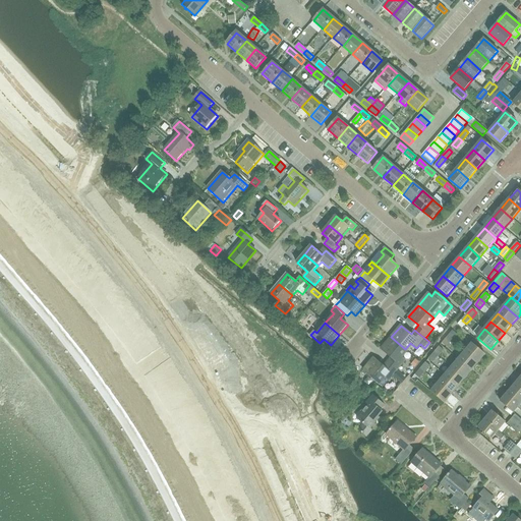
[(448,338),(452,341),(457,335),(453,331),(448,338)]
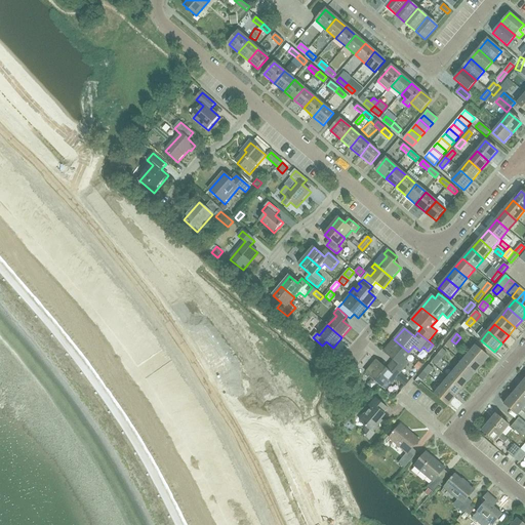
[(394,360),(390,365),(400,373),(408,363),(403,359),(408,352),(394,339),(384,352),(394,360)]
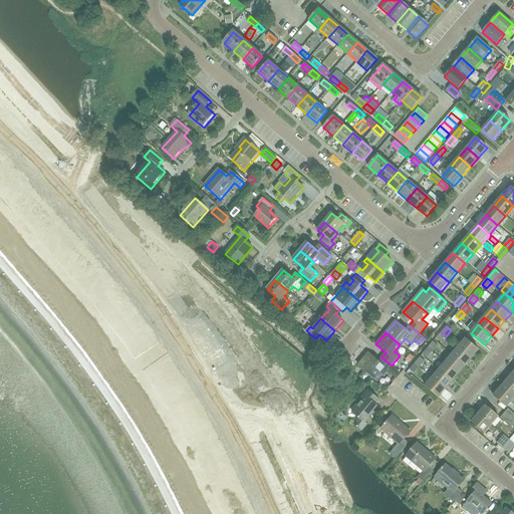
[(446,336),(442,333),(437,338),(441,342),(446,336)]
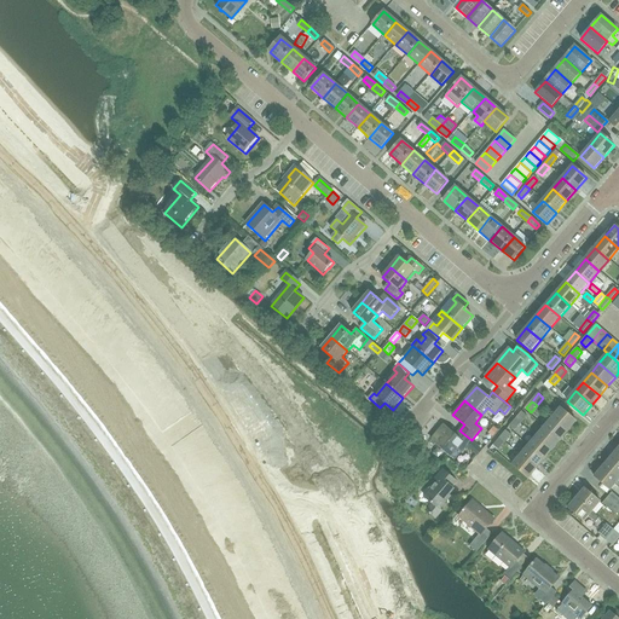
[(553,418),(568,432),(577,422),(561,409),(553,418)]
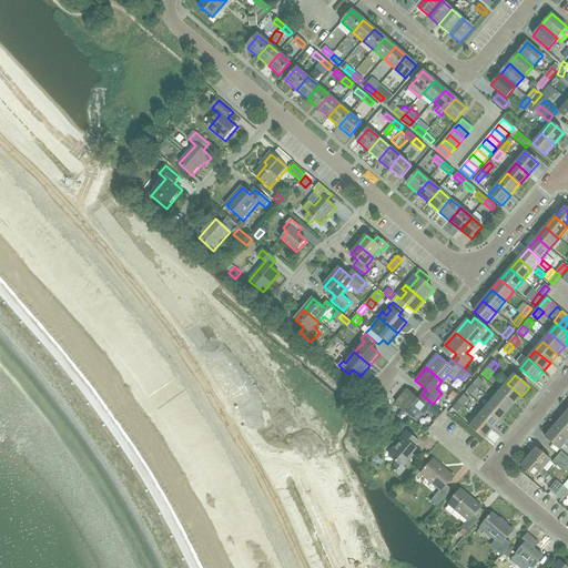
[(474,385),(478,388),(484,382),(479,378),(474,385)]
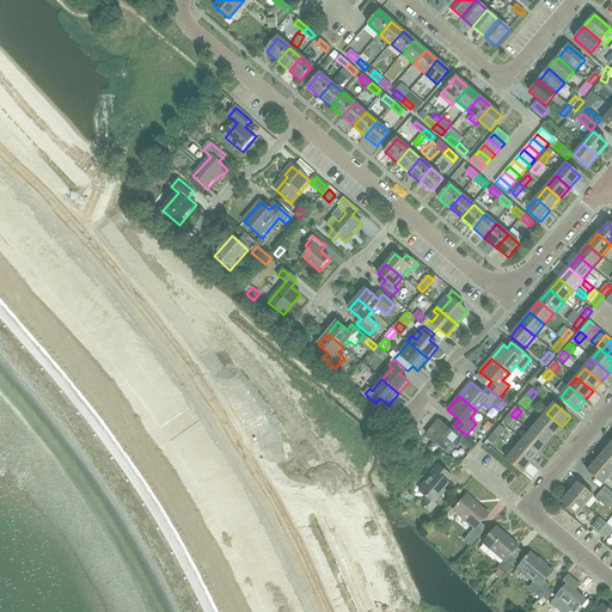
[(538,422),(555,436),(562,427),(546,414),(538,422)]
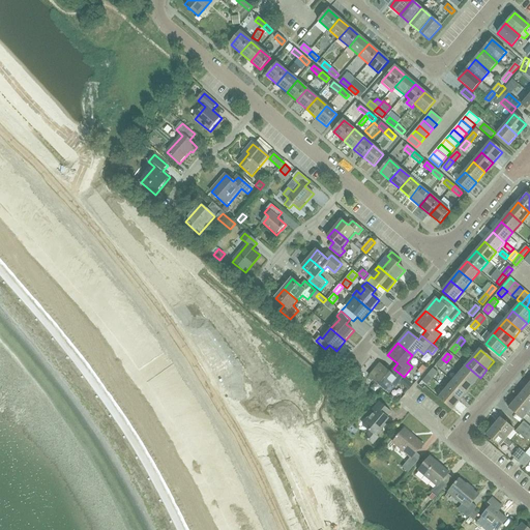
[(446,362),(442,359),(437,365),(441,369),(446,362)]
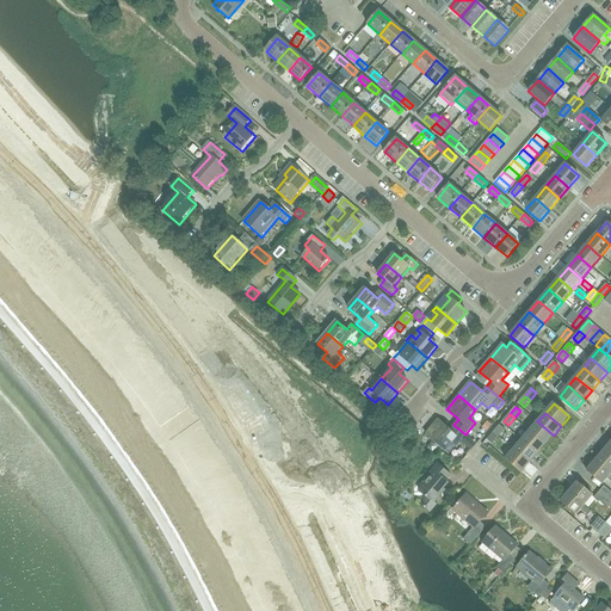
[(438,420),(426,433),(443,448),(449,440),(456,446),(461,440),(471,450),(476,444),(476,443),(466,434),(454,425),(450,430),(438,420)]
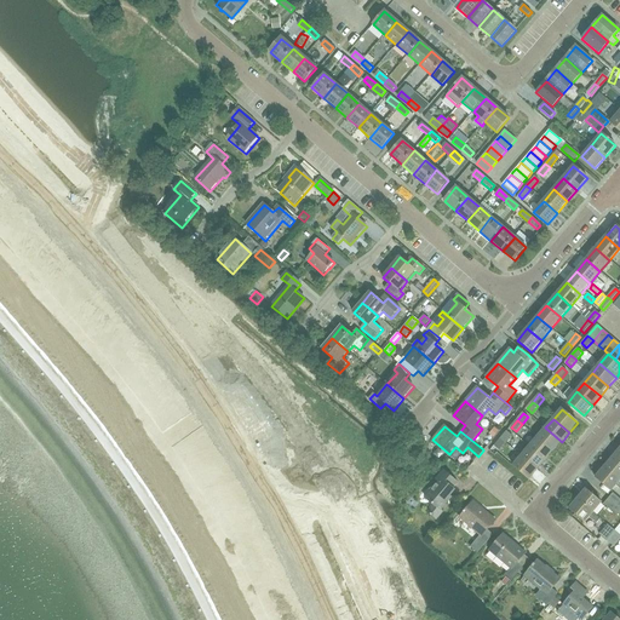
[(499,431),(494,428),(489,434),(494,438),(499,431)]
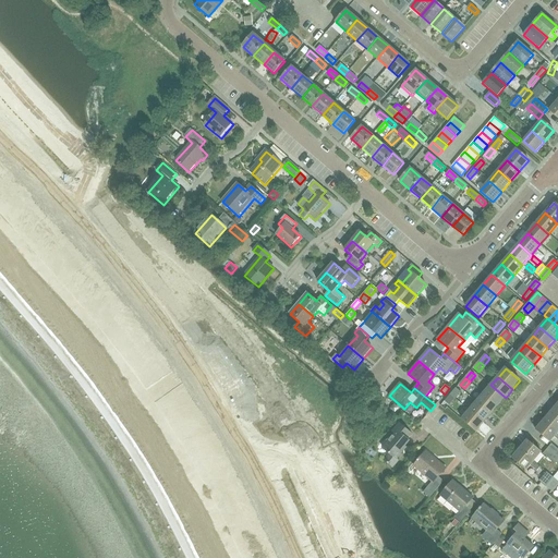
[(484,393),(498,407),(506,398),(490,385),(484,393)]
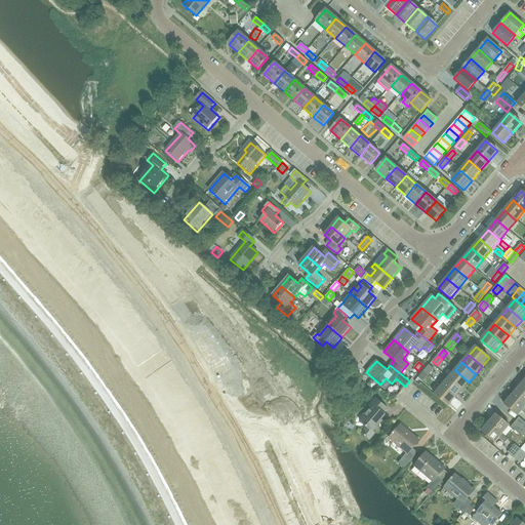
[(425,371),(429,375),(434,369),(430,366),(425,371)]
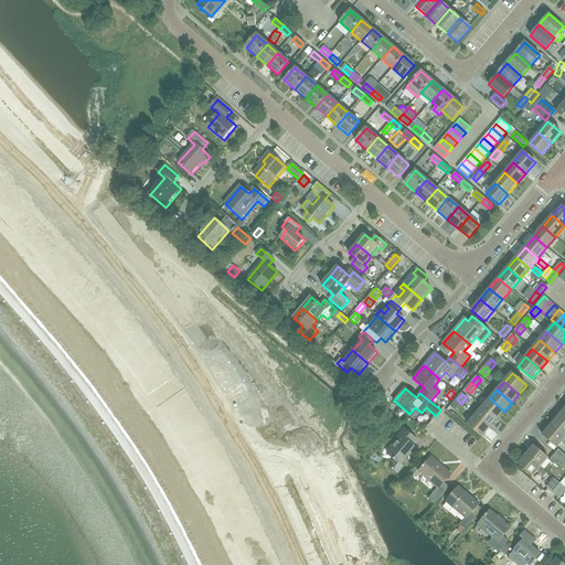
[(504,412),(490,398),(482,407),(498,419),(504,412)]
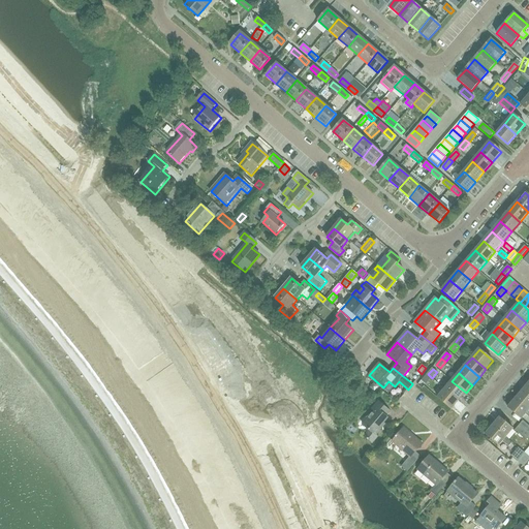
[(432,378),(428,374),(423,381),(427,384),(432,378)]
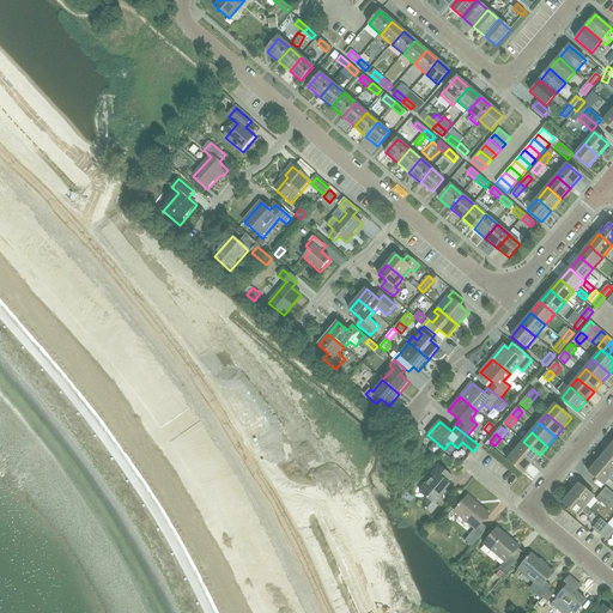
[(540,455),(523,442),(516,450),(532,465),(540,455)]
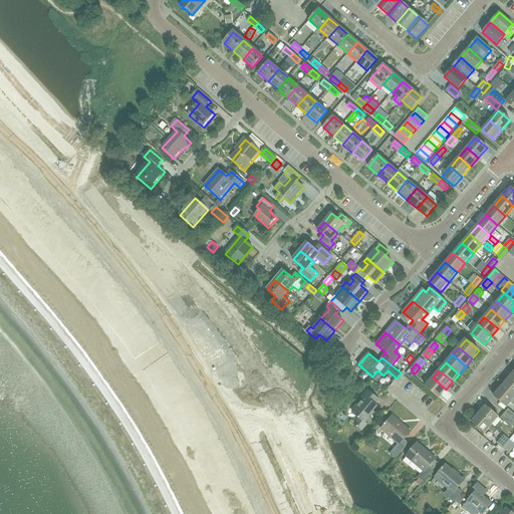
[(446,390),(433,377),(426,387),(439,398),(446,390)]
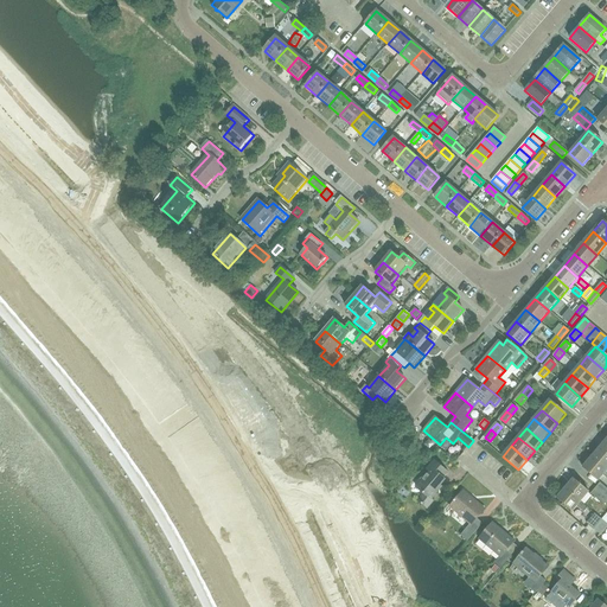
[(606,471),(606,455),(599,449),(590,459),(606,472),(606,471)]
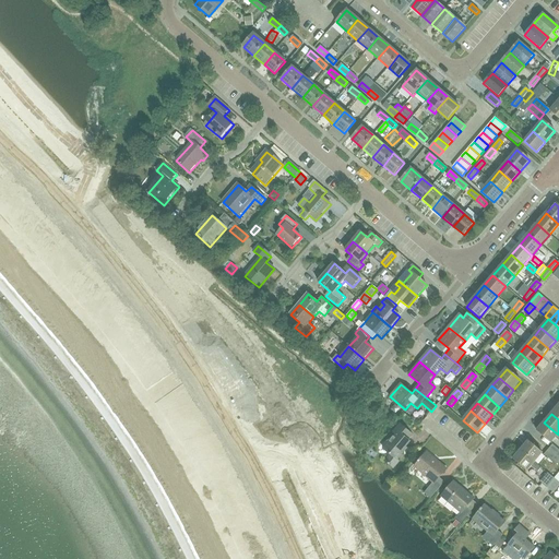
[(558,435),(544,423),(537,431),(551,443),(556,438),(558,439),(558,435)]
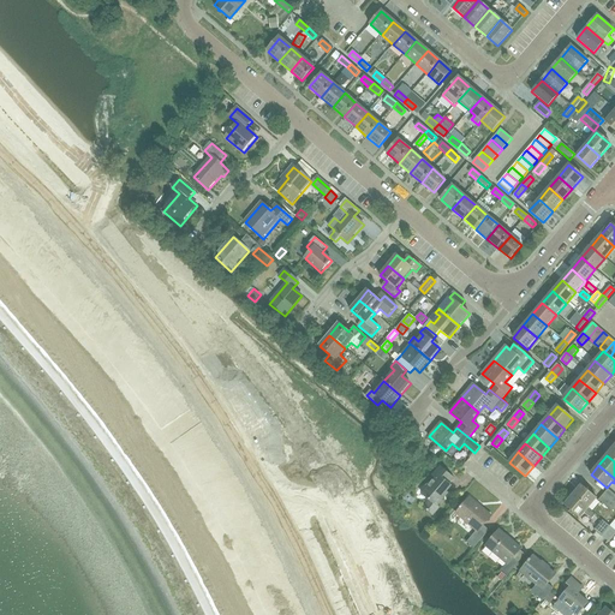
[(449,484),(454,478),(441,467),(433,476),(436,478),(422,494),(430,501),(424,508),(434,517),(440,508),(437,506),(445,499),(442,497),(452,485),(449,484)]
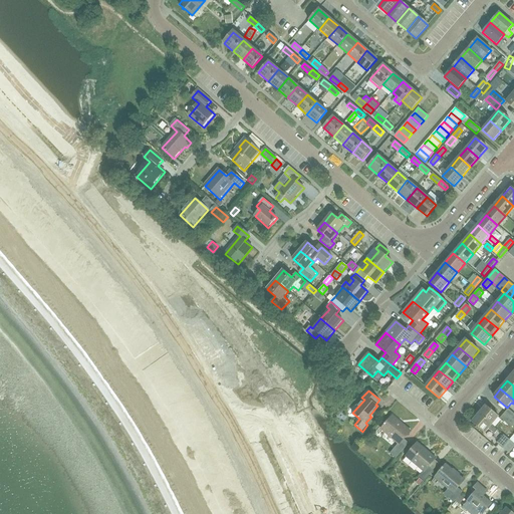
[(486,406),(479,414),(492,425),(499,417),(486,406)]
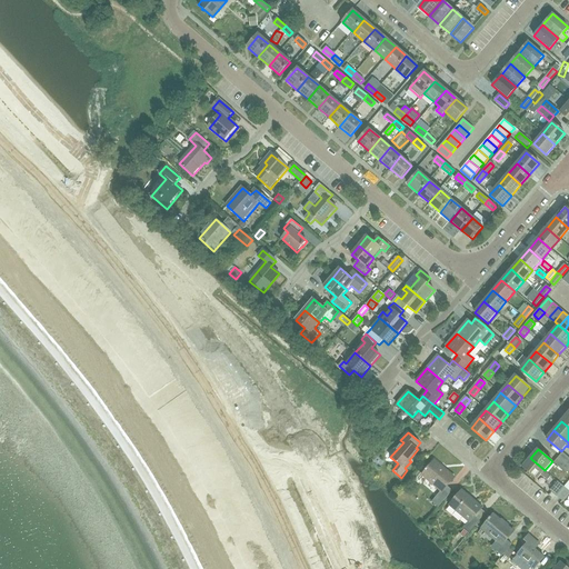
[(568,458),(562,452),(558,458),(568,466),(568,458)]
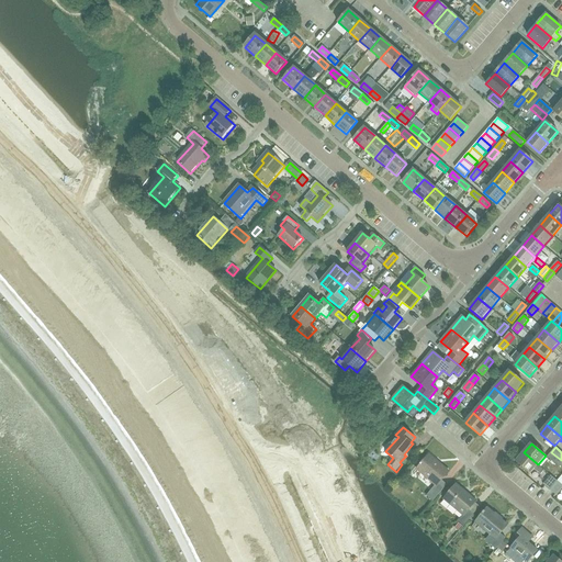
[(538,464),(524,452),(516,461),(530,474),(535,469),(541,474),(544,471),(538,464)]
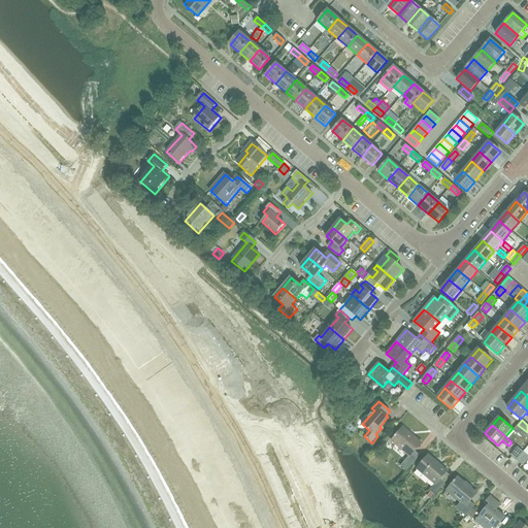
[(527,436),(527,432),(518,425),(515,429),(526,439),(527,436)]
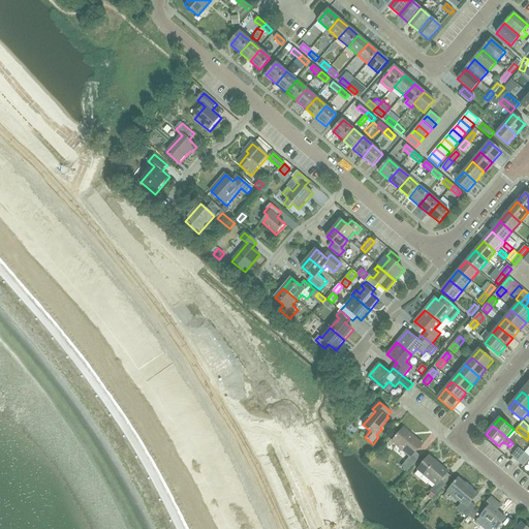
[(416,453),(423,444),(404,429),(393,442),(410,457),(402,467),(408,472),(421,457),(416,453)]
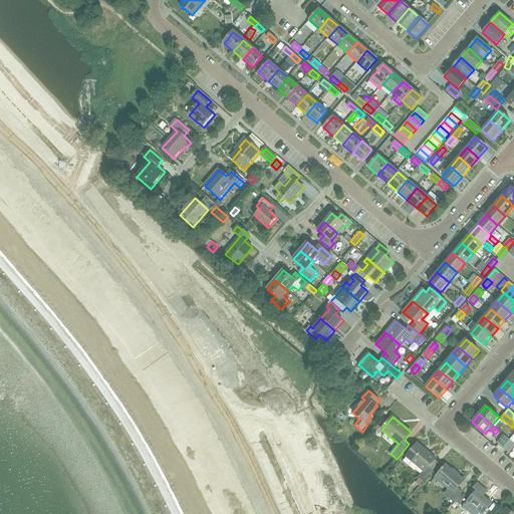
[(497,444),(502,449),(510,440),(504,435),(497,444)]
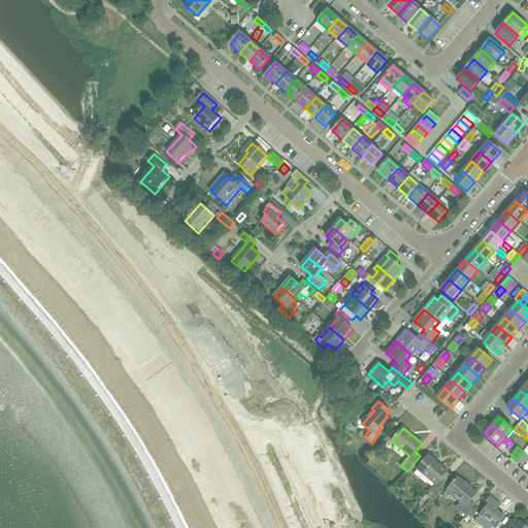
[(527,459),(527,455),(524,452),(516,461),(523,466),(527,459)]
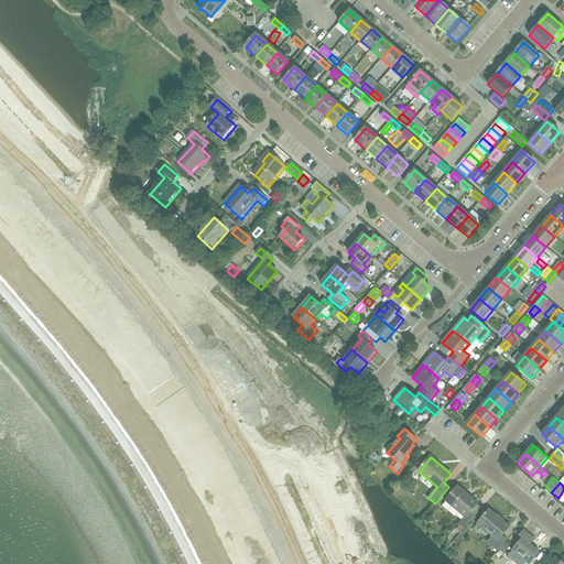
[(470,512),(478,503),(458,486),(445,501),(465,518),(461,523),(466,528),(476,517),(470,512)]
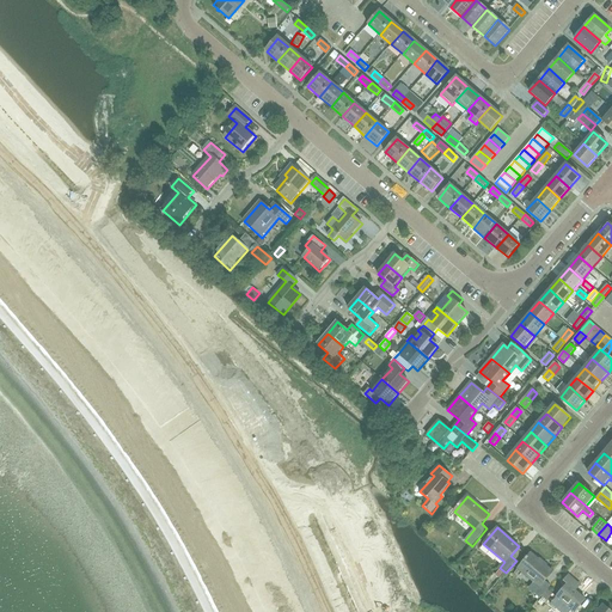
[(545,581),(552,573),(546,567),(548,565),(540,560),(539,560),(531,554),(518,569),(537,585),(532,591),(540,598),(542,597),(548,589),(550,586),(545,581)]
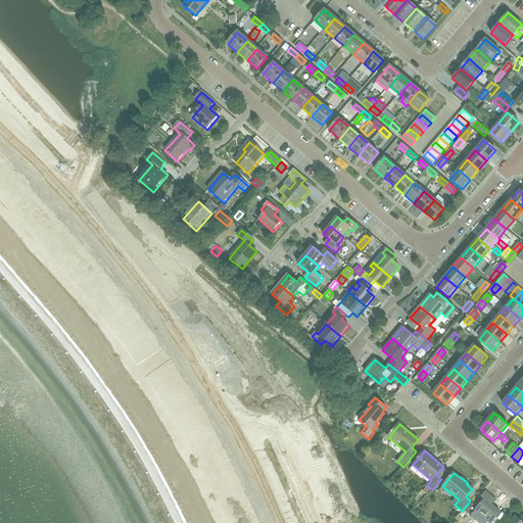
[(422,491),(415,501),(420,505),(426,495),(422,491)]
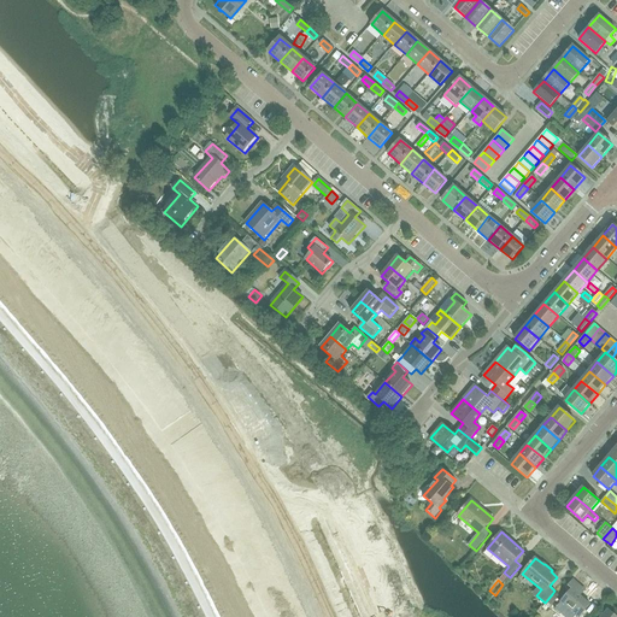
[(579,616),(591,605),(580,595),(585,591),(573,580),(568,586),(571,589),(560,603),(576,615),(574,616),(579,616)]
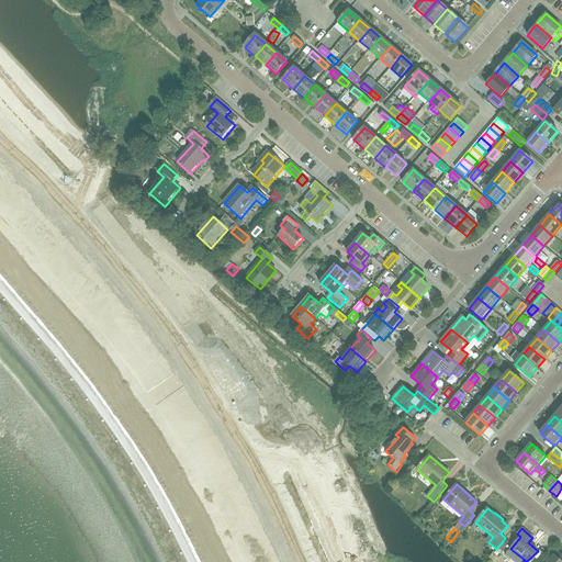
[(503,541),(497,548),(498,548),(502,551),(502,552),(508,546),(503,541)]
